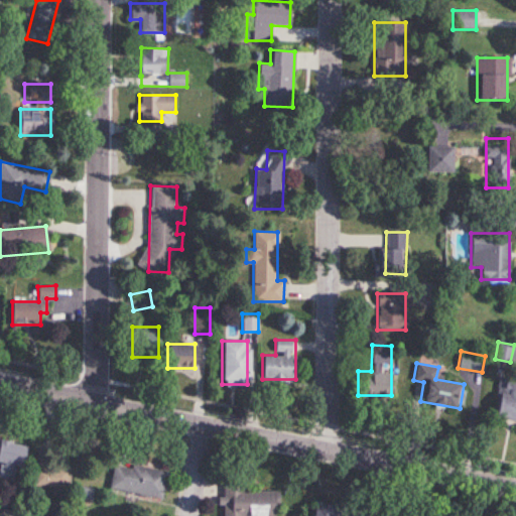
[(493,418),(515,421),(515,379),(500,377),(493,418)]
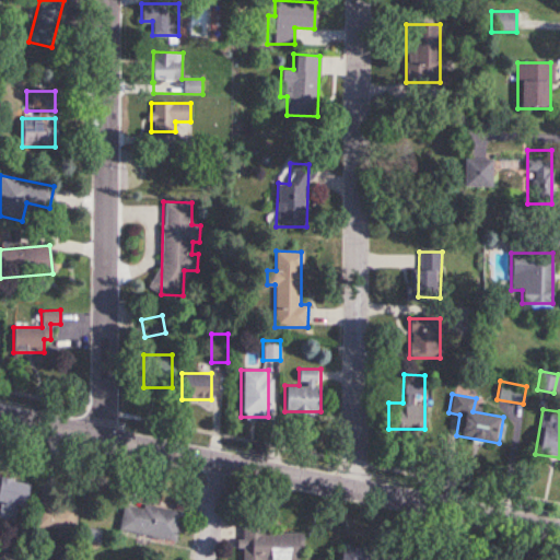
[(31,485),(1,477),(0,481),(0,517),(14,521),(19,505),(25,506),(31,485)]
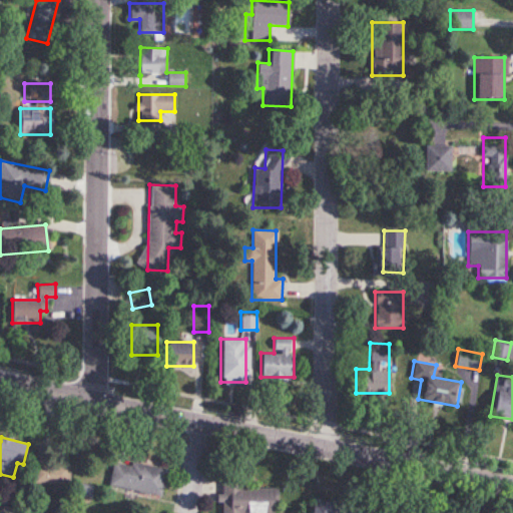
[(34,484),(68,484),(69,445),(35,445),(34,484)]
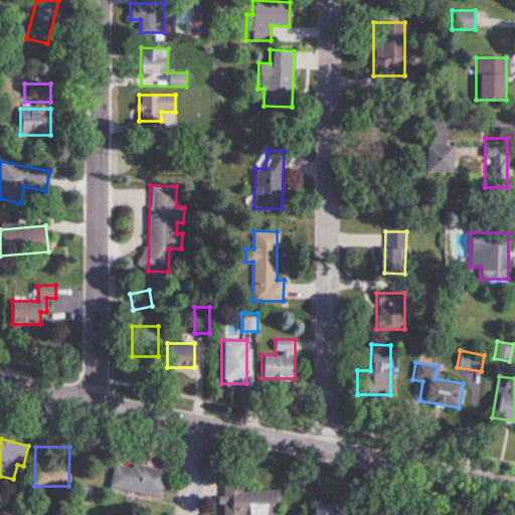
[(162,499),(167,472),(114,462),(109,489),(162,499)]
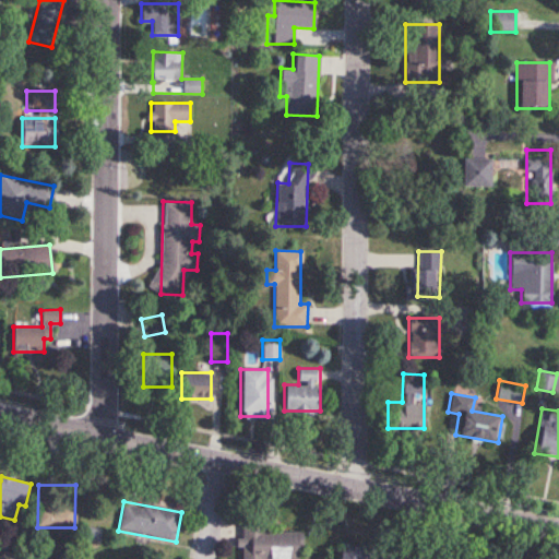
[(263,531),(263,524),(241,524),(240,558),(301,558),(302,532),(263,531)]
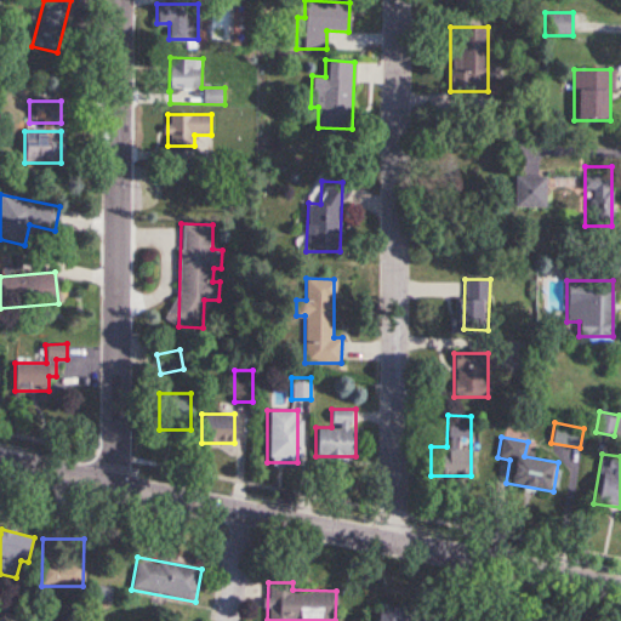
[(108,588),(95,588),(95,600),(108,600),(108,588)]
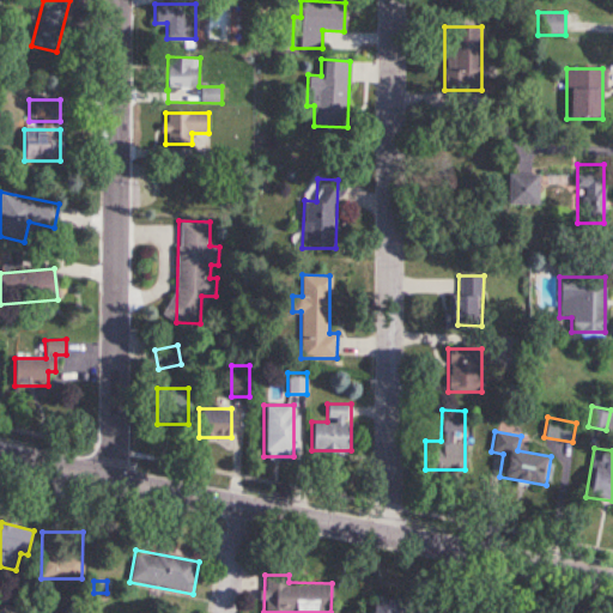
[(439,612),(374,599),(370,612),(439,612)]
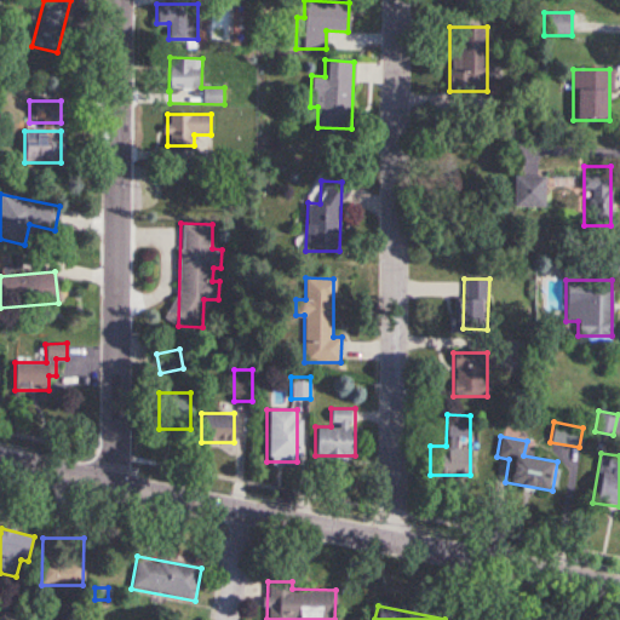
[(0,619),(23,619),(24,619),(0,608),(0,619)]
